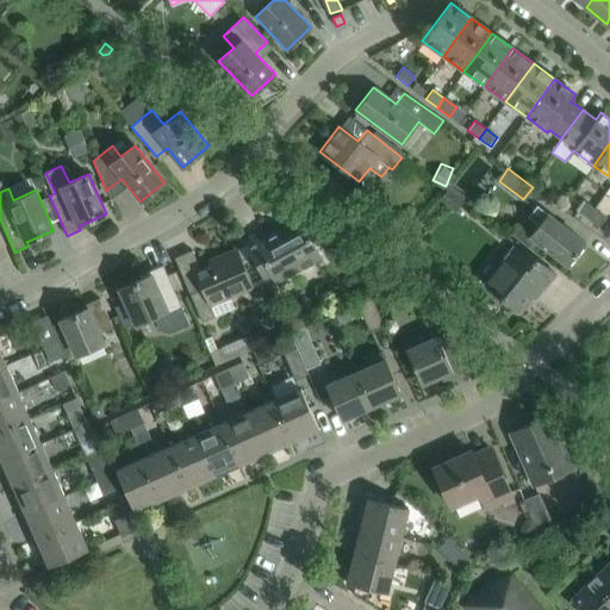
[(454,210),(461,200),(448,190),(441,199),(454,210)]
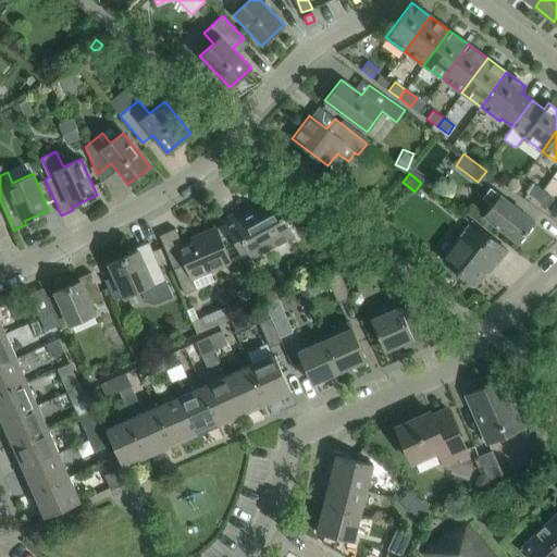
[(45,178),(37,183),(46,203),(54,200),(45,178)]
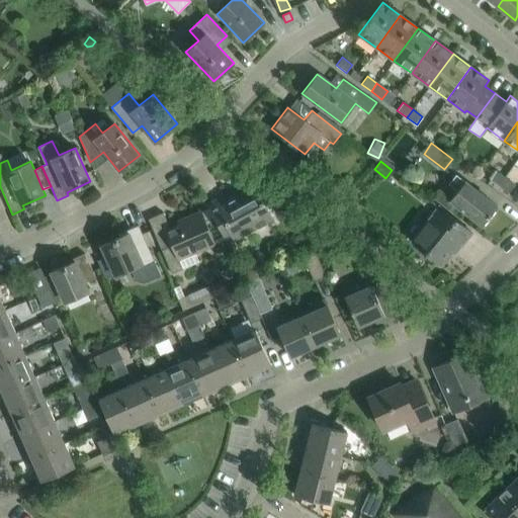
[(499,185),(504,177),(495,171),(489,178),(499,185)]
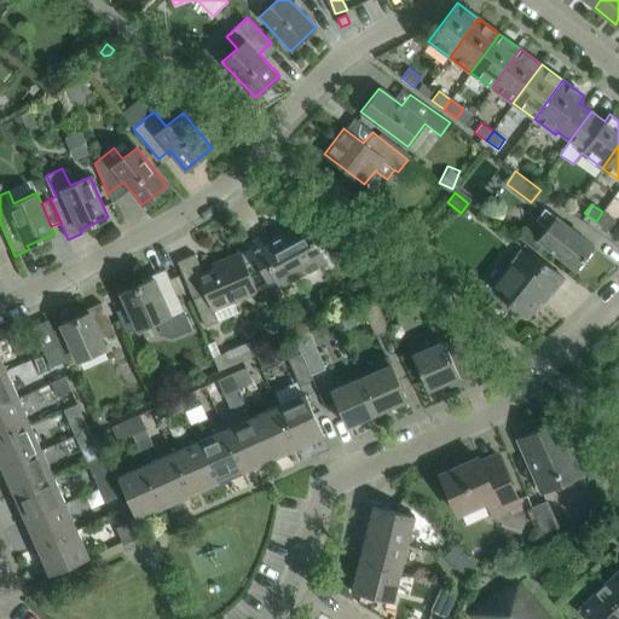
[(576,270),(594,247),(544,208),(536,220),(547,229),(538,239),(576,270)]
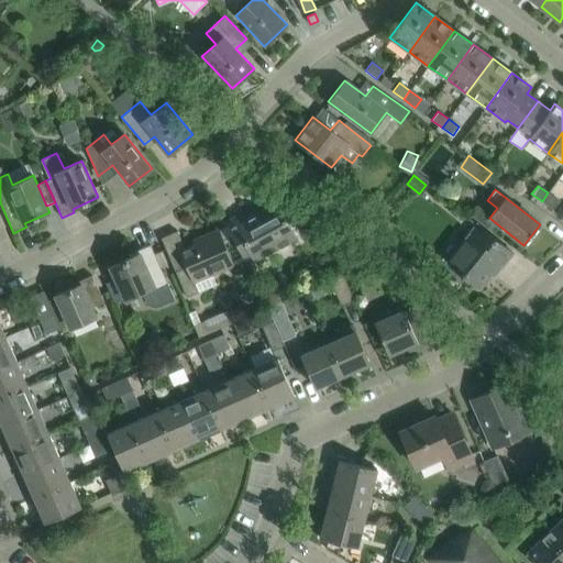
[(559,201),(548,192),(542,201),(552,209),(559,201)]
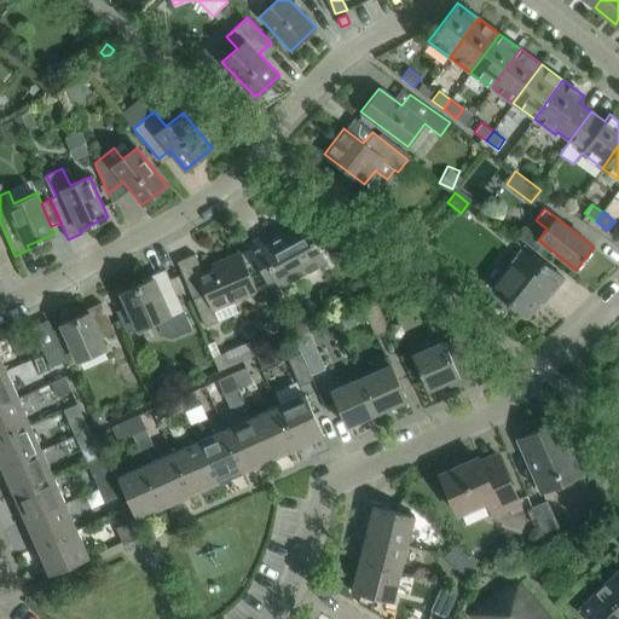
[(248,247),(271,288),(324,260),(304,224),(271,242),(267,235),(248,247)]
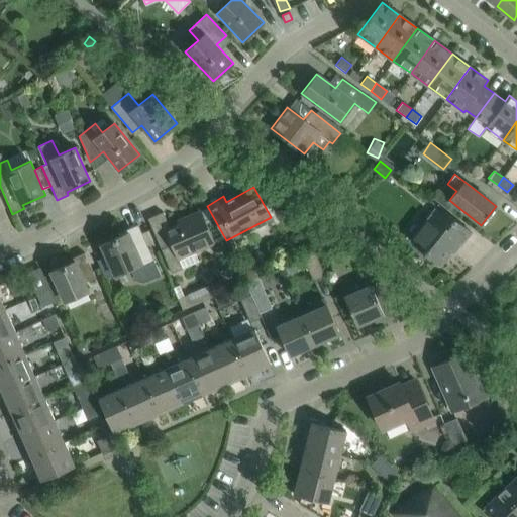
[(0,233),(12,228),(2,206),(0,206),(0,233)]
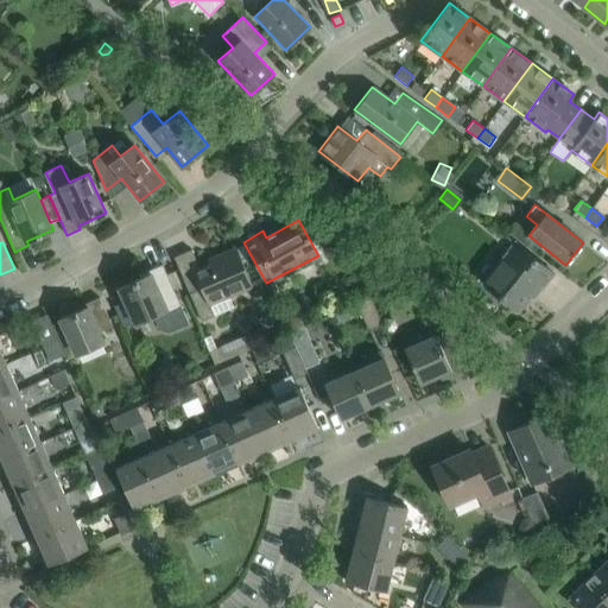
[(552,273),(515,244),(483,283),(518,310),(538,284),(542,287),(552,273)]
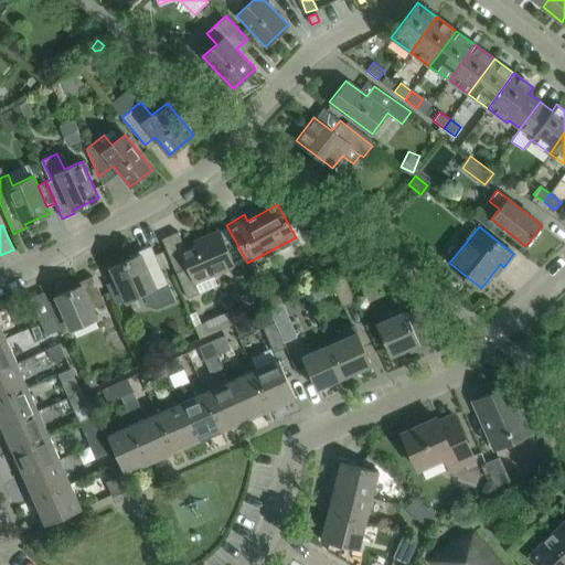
[(161,238),(187,298),(200,291),(195,284),(234,266),(219,231),(204,237),(205,241),(185,249),(178,232),(161,238)]
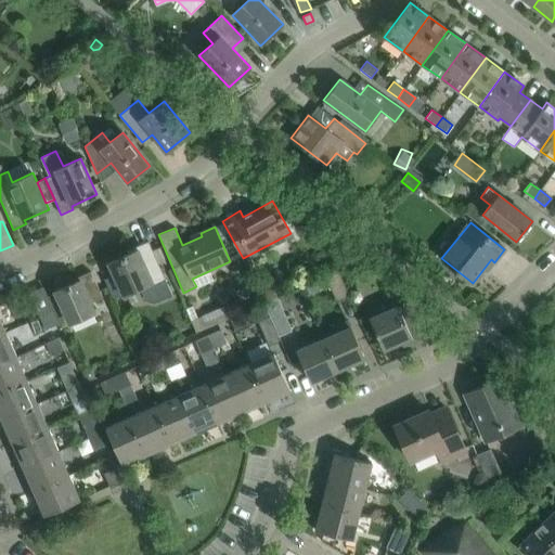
[(123,295),(140,287),(144,298),(146,300),(150,301),(153,302),(158,300),(172,295),(166,281),(147,241),(136,246),(138,249),(107,262),(113,274),(121,294),(123,295)]
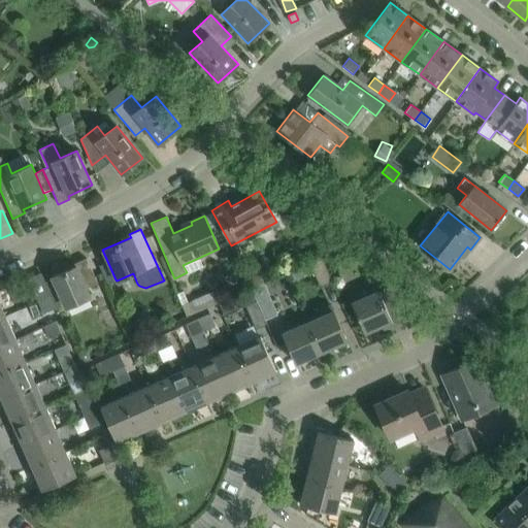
[(322,257),(309,262),(320,287),(332,281),(322,257)]
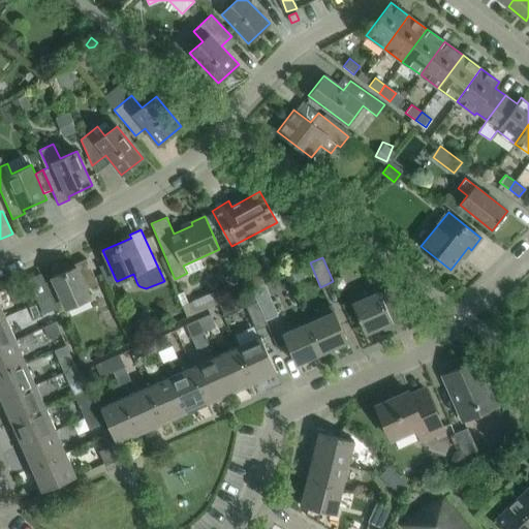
[(53,279),(63,302),(65,308),(91,297),(87,288),(97,284),(86,258),(74,263),(76,267),(52,278),(53,279)]
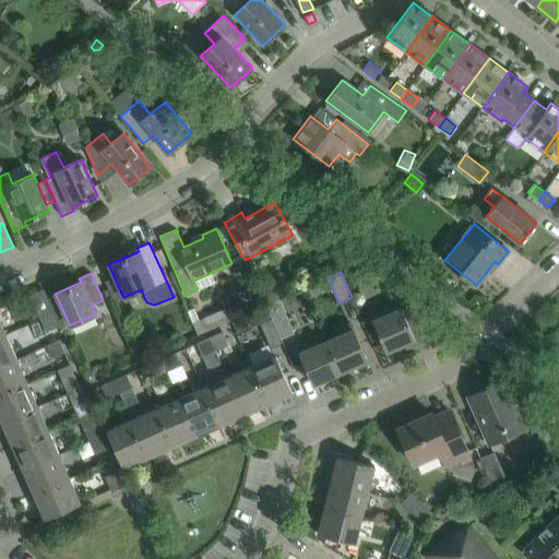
[(114,276),(105,281),(114,300),(122,296),(114,276)]
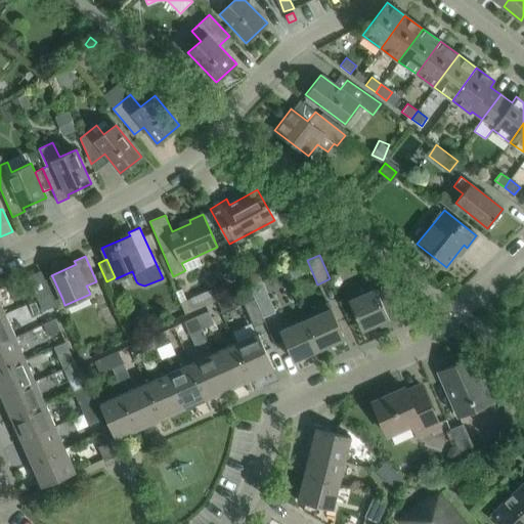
[(28,276),(37,299),(50,294),(45,280),(40,270),(28,276)]
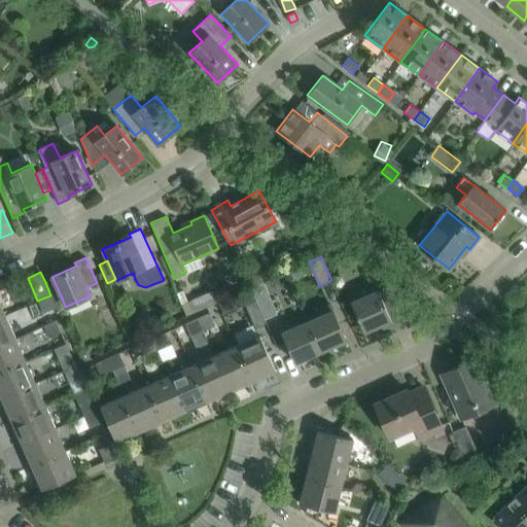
[(55,304),(63,301),(53,278),(45,282),(50,295),(55,304)]
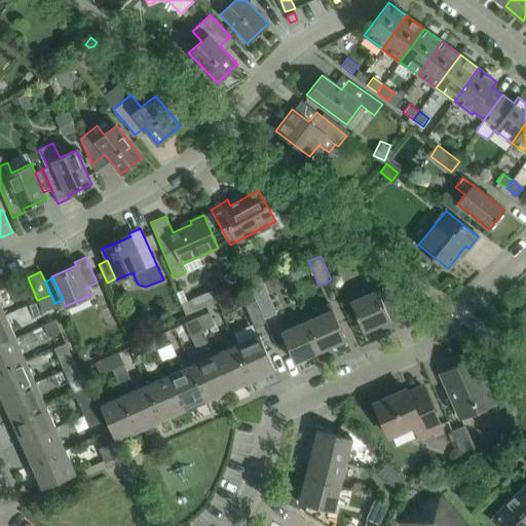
[(255,299),(264,318),(276,313),(262,282),(250,288),(255,299)]
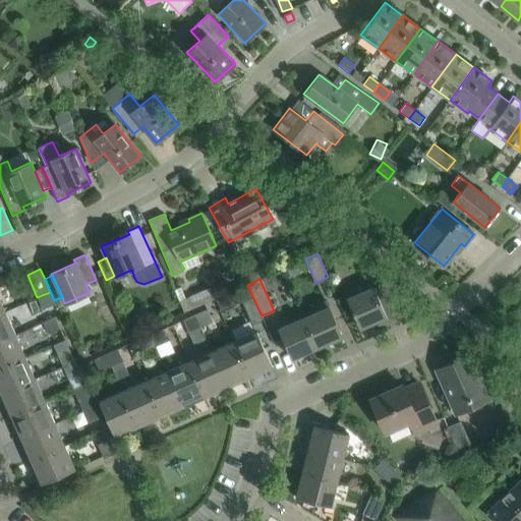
[(372,287),(347,298),(360,328),(386,316),(384,312),(396,307),(386,284),(373,289),(372,287)]
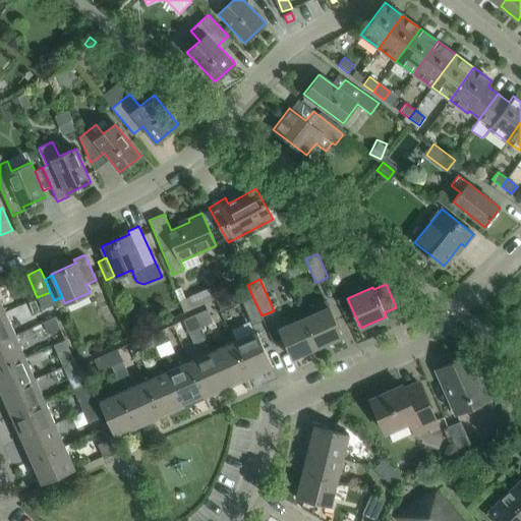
[(252,296),(247,285),(235,290),(240,301),(241,301),(252,296)]
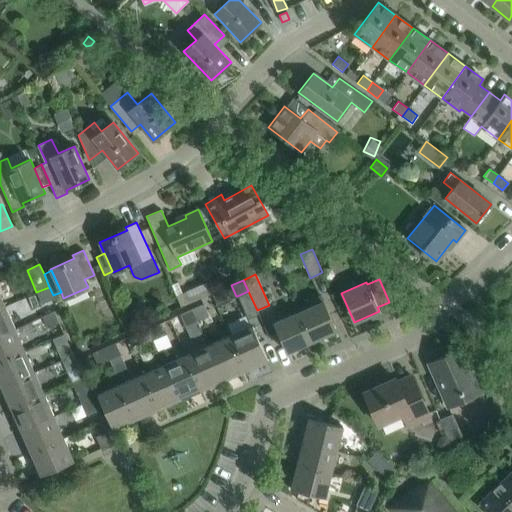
[(53,295),(49,287),(36,292),(42,304),(54,298),(53,295)]
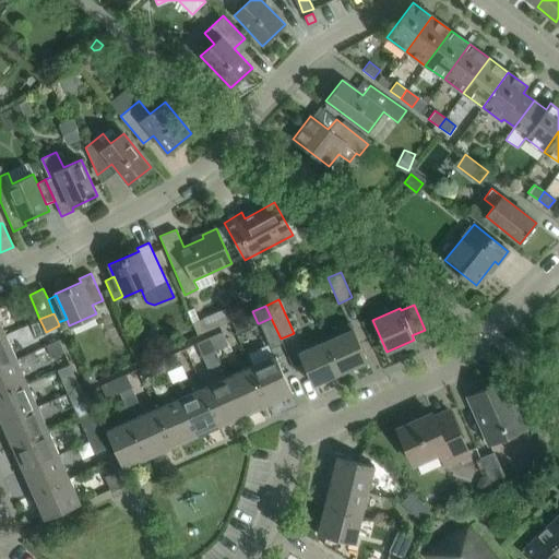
[(271,318),(259,323),(270,347),(282,343),(281,339),(271,318)]
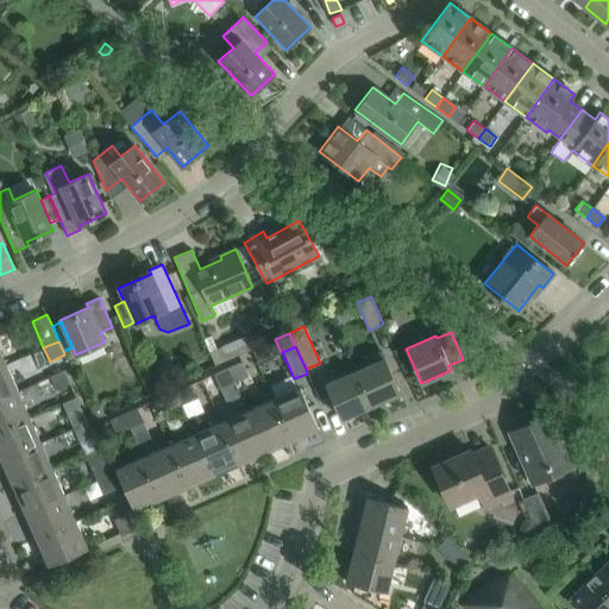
[(381,351),(352,364),(370,406),(400,393),(381,351)]
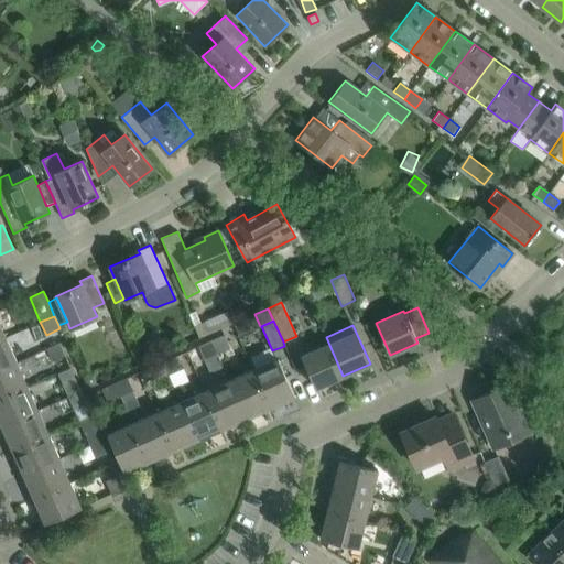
[(224,335),(210,340),(216,354),(229,347),(224,335)]
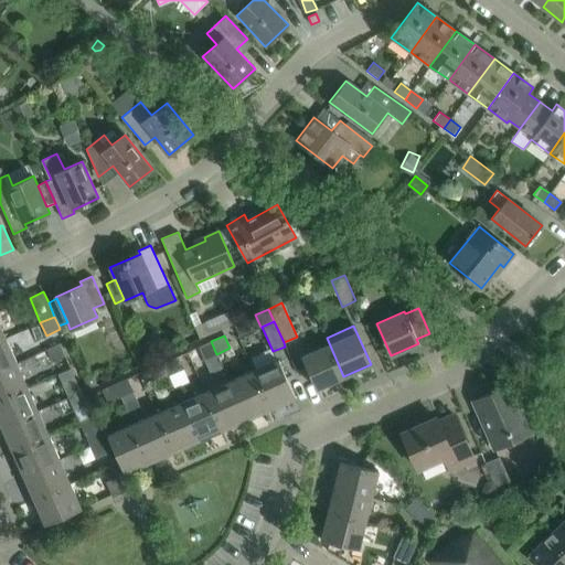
[(343,376),(327,338),(326,338),(328,344),(301,355),(317,388),(343,376)]
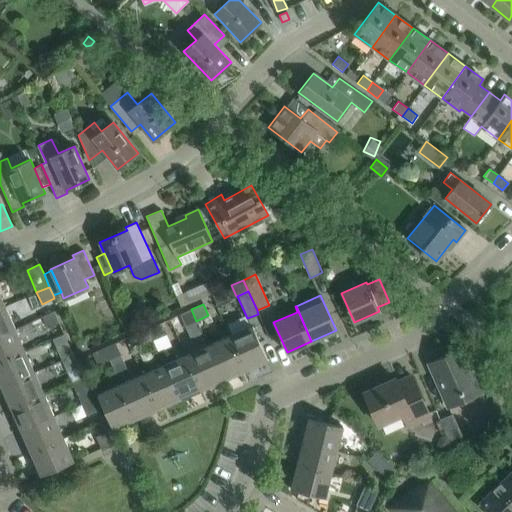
[(0,334),(14,328),(5,307),(0,308),(0,334)]
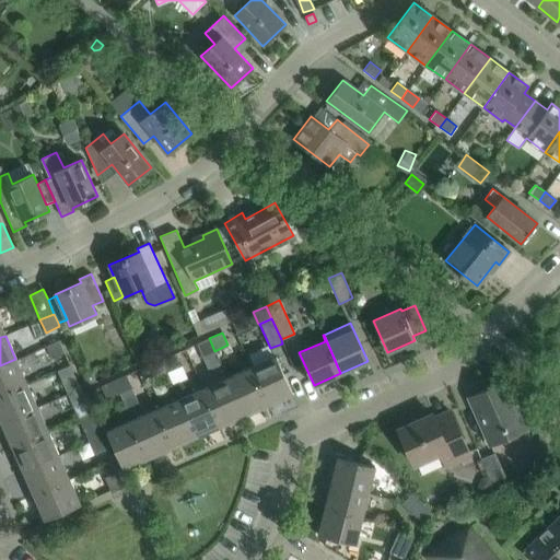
[(214,351),(209,338),(197,343),(202,357),(214,351)]
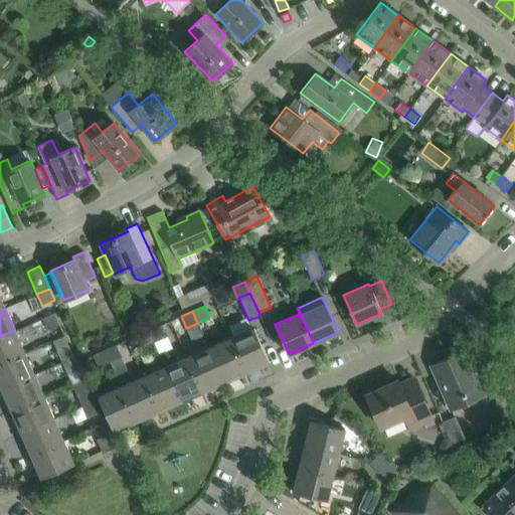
[(59,325),(54,313),(42,318),(47,330),(59,325)]
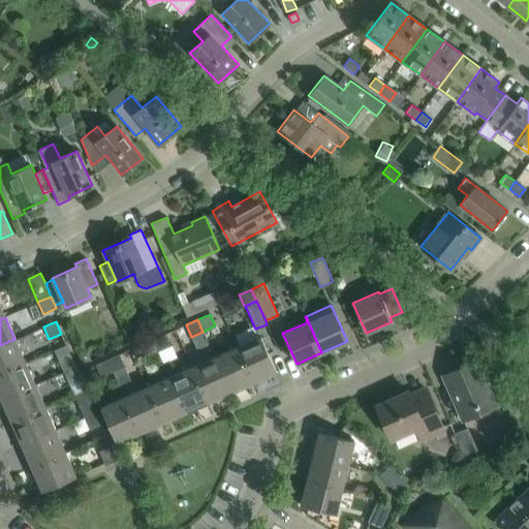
[(164,334),(152,339),(158,351),(169,346),(164,334)]
